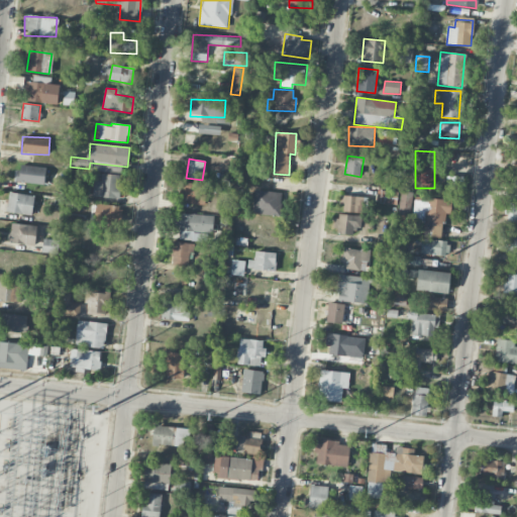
[(45,167),(17,166),(16,183),(44,184),(45,167)]
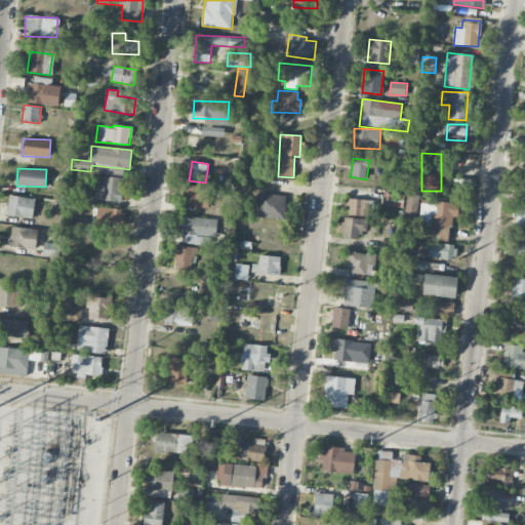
[(95,200),(121,201),(122,177),(96,176),(95,200)]
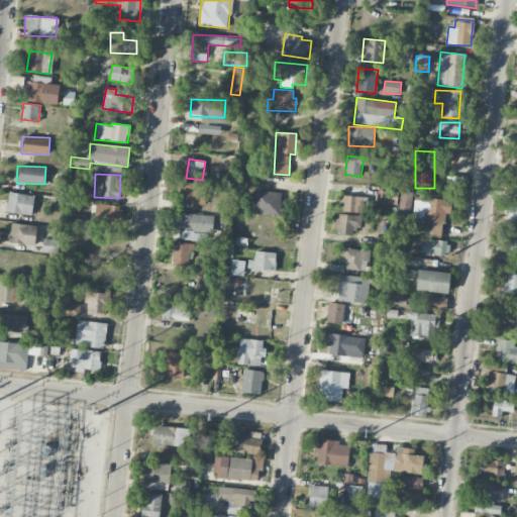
[(446,187),(463,187),(463,177),(447,177),(446,187)]
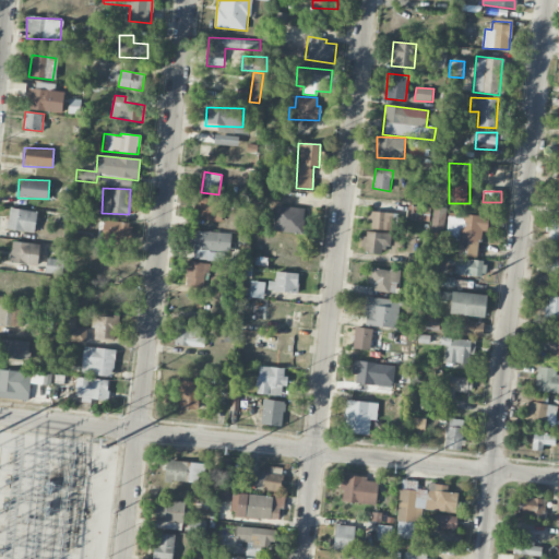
[(197,198),(194,218),(221,221),(224,201),(197,198)]
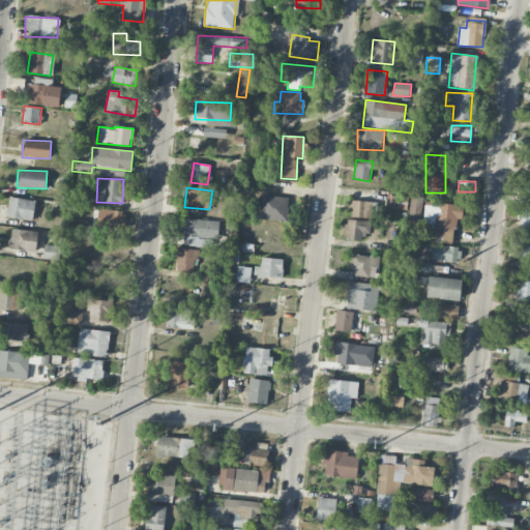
[(288,221),(289,197),(260,196),(259,219),(288,221)]
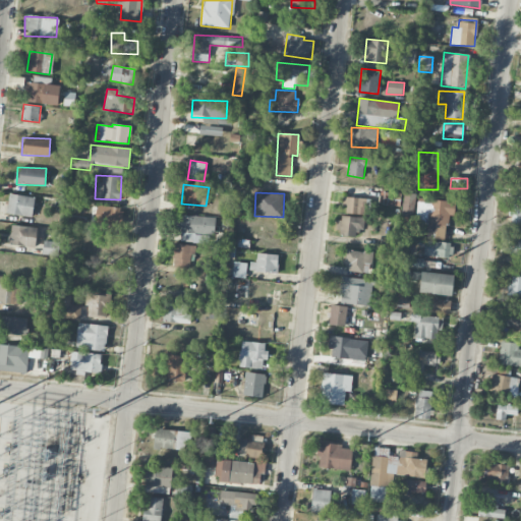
[(400,206),(401,193),(381,192),(380,206),(400,206)]
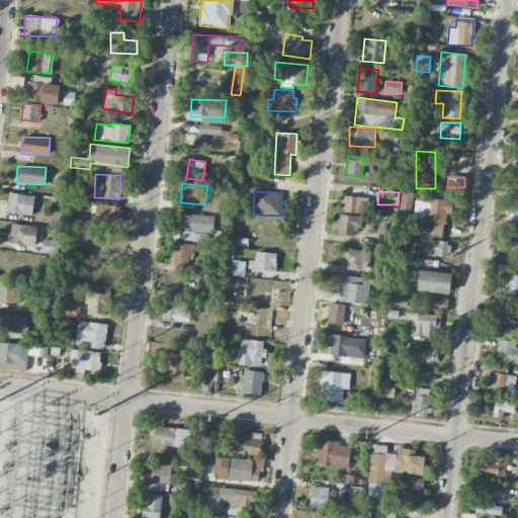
[(400,216),(413,217),(413,192),(401,192),(400,216)]
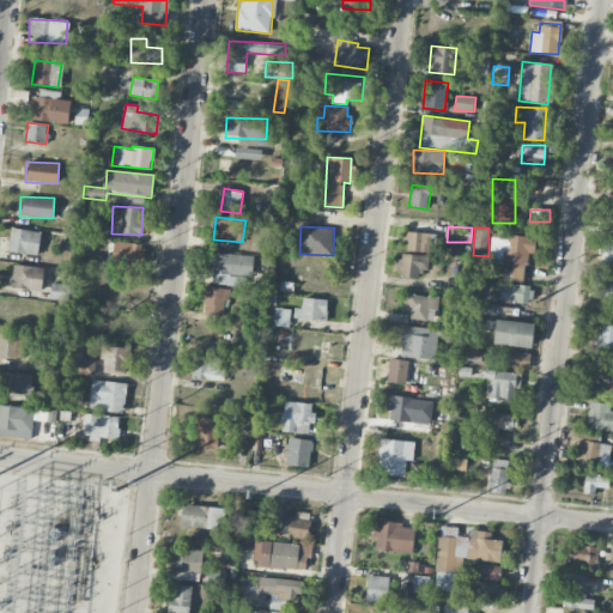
[(41,232),(10,229),(7,252),(38,255),(41,232)]
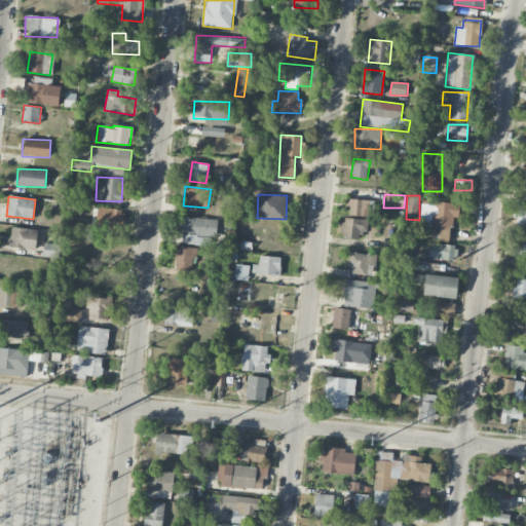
[(368,199),(348,198),(347,216),(367,217),(368,199)]
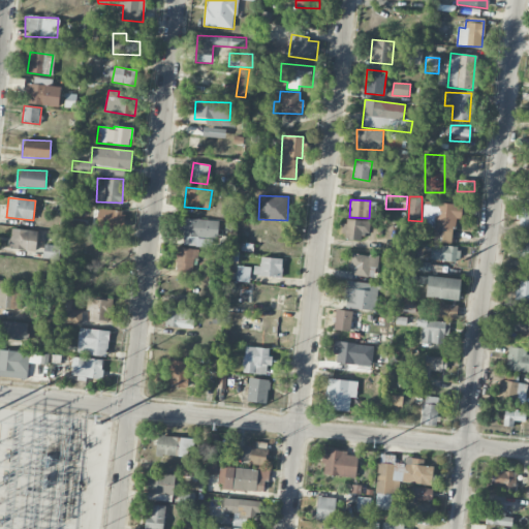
[(424,213),(436,213),(437,201),(425,200),(424,213)]
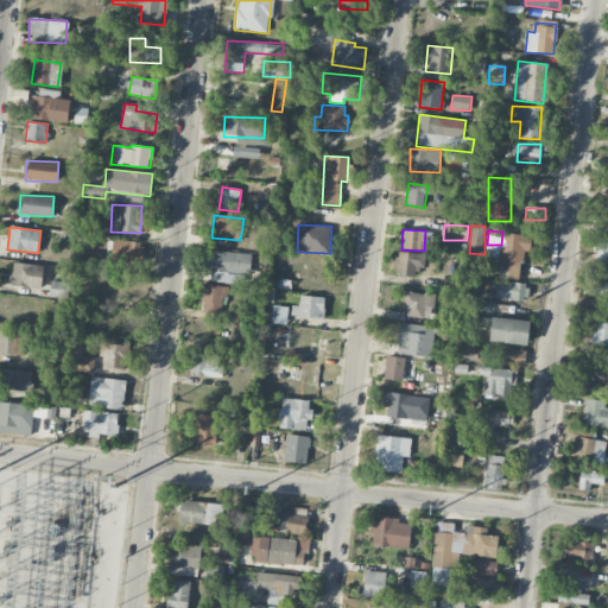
[(532,236),(504,233),(498,277),(519,280),(523,252),(530,253),(532,236)]
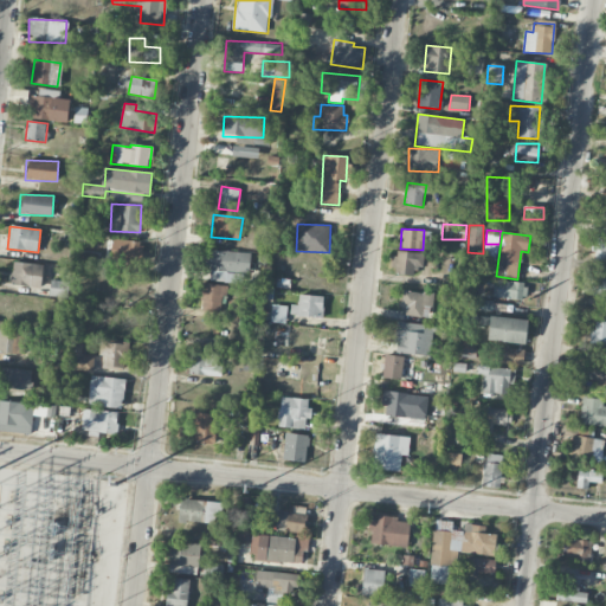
[(137,263),(140,242),(113,239),(109,259),(137,263)]
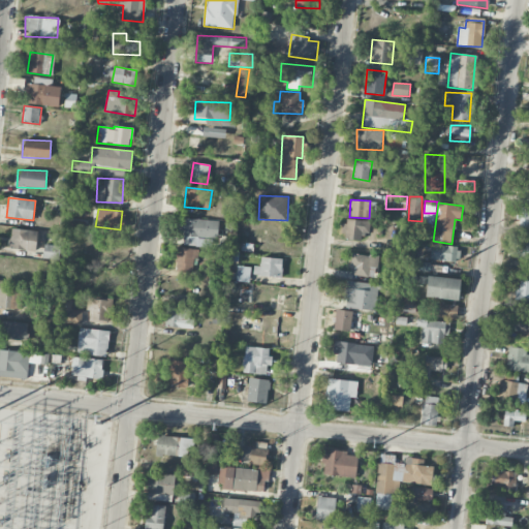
[(528,227),(528,209),(520,209),(519,227),(528,227)]
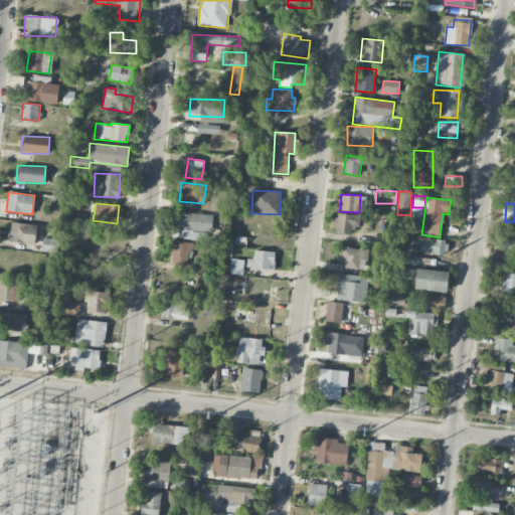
[(205,240),(205,230),(211,231),(212,214),(179,213),(177,239),(205,240)]
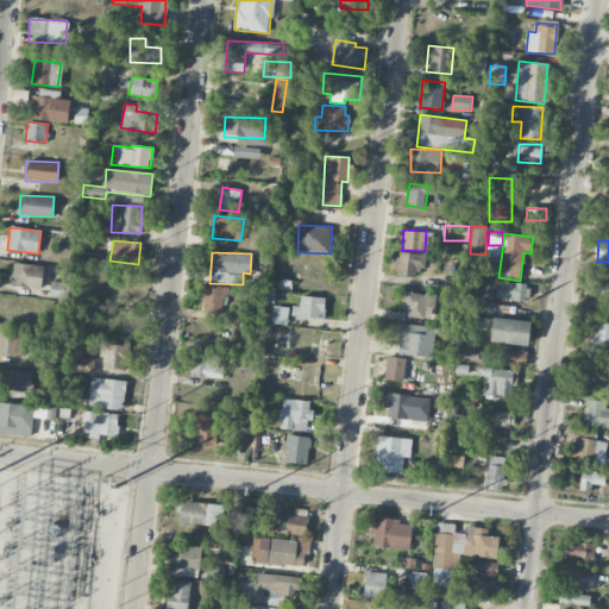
[(419,277),(420,253),(396,252),(395,275),(419,277)]
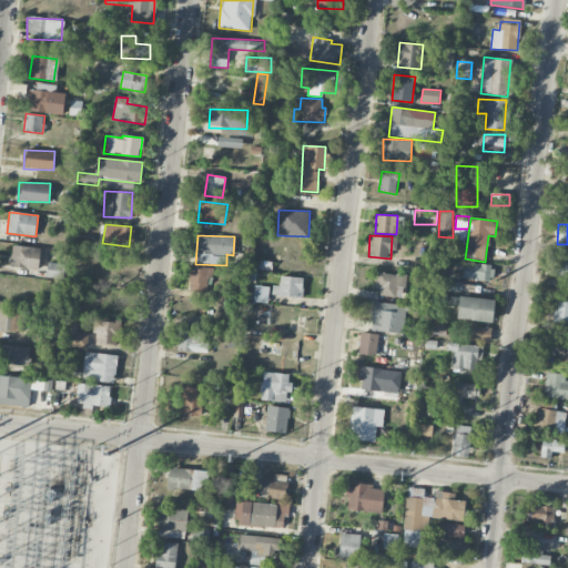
[(39,270),(41,249),(12,245),(10,267),(39,270)]
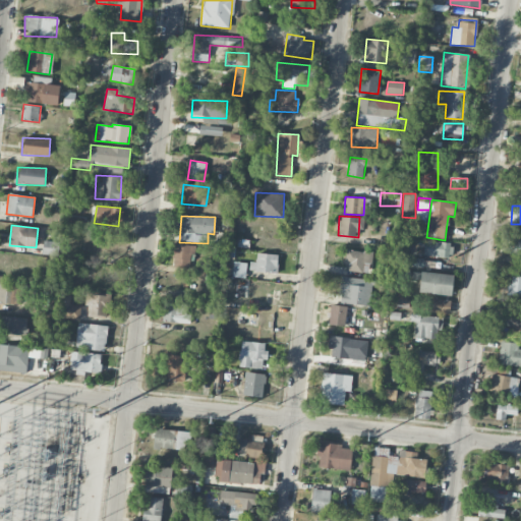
[(510,255),(520,254),(520,238),(511,238),(510,255)]
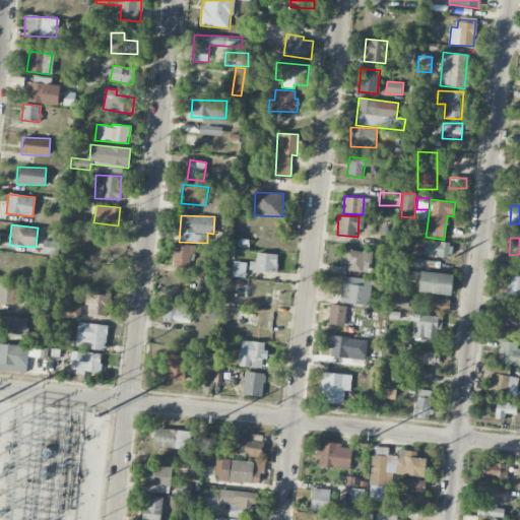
[(452,243),(426,241),(425,255),(451,258),(452,243)]
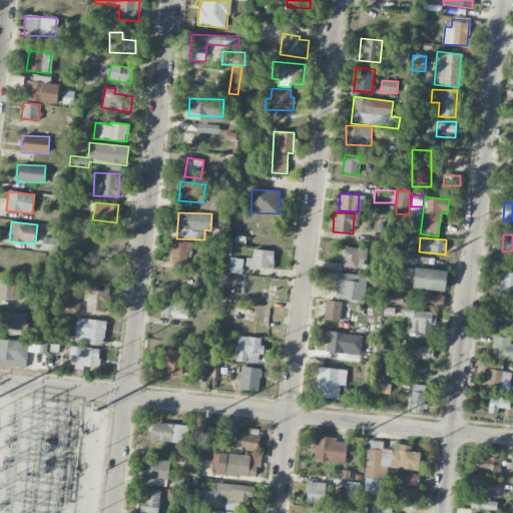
[(42,251),(56,250),(56,238),(51,238),(51,243),(41,243),(42,251)]
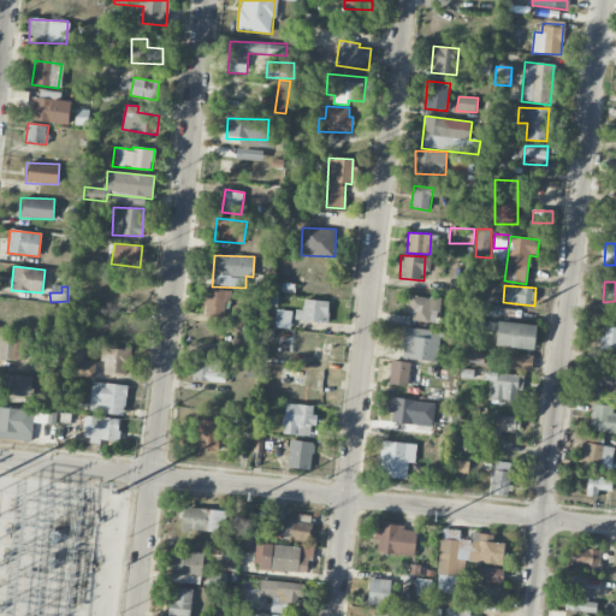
[(224,318),(225,302),(231,302),(232,290),(207,289),(206,317),(224,318)]
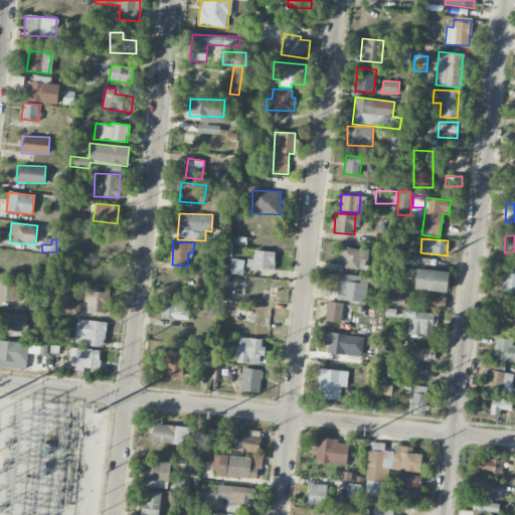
[(361,269),(362,261),(368,262),(369,249),(342,247),(340,268),(361,269)]
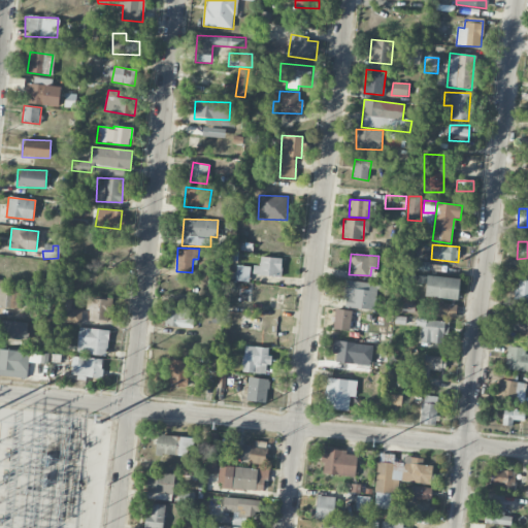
[(282,275),(282,258),(260,257),(260,266),(254,265),(253,275),(282,275)]
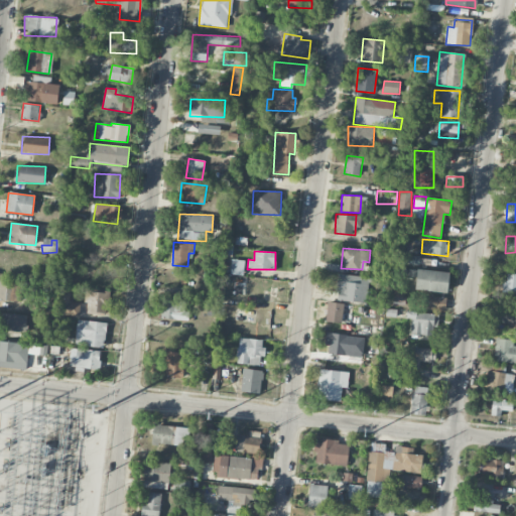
[(401,264),(418,265),(418,256),(401,255),(401,264)]
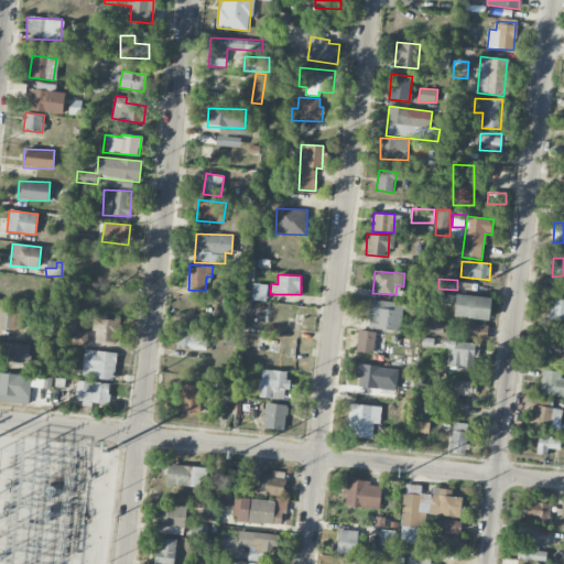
[(267,285),(255,284),(253,300),(266,301),(267,285)]
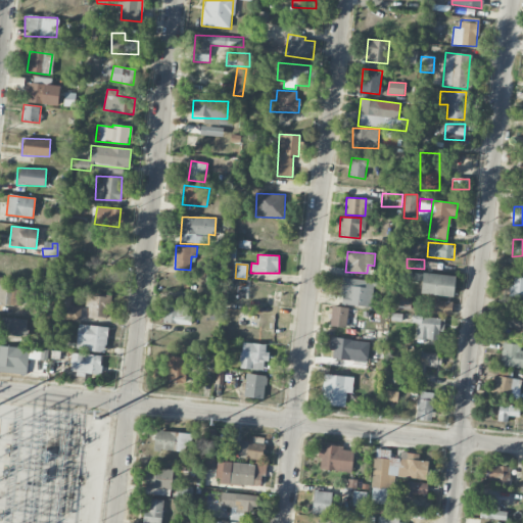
[(455,275),(423,274),(422,294),(454,296),(455,275)]
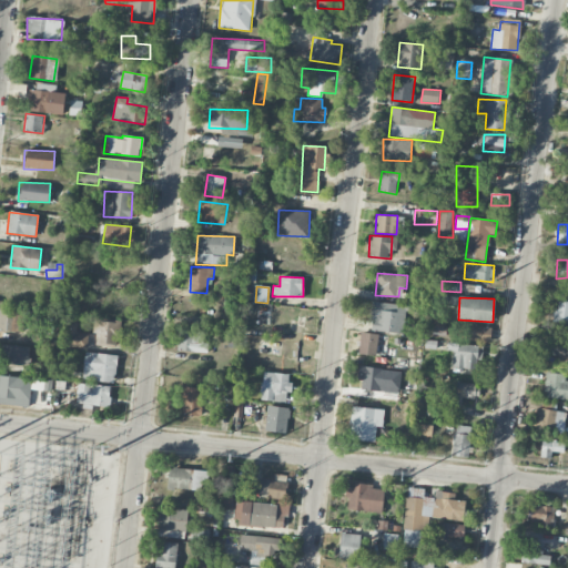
[(567,322),(567,302),(555,302),(554,323),(567,322)]
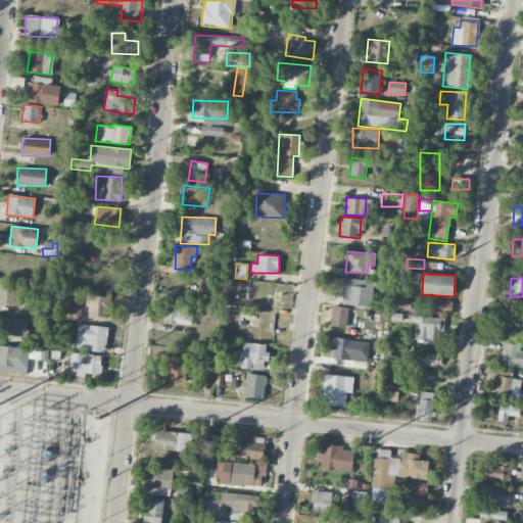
[(374,281),(342,279),(340,304),(372,307),(374,281)]
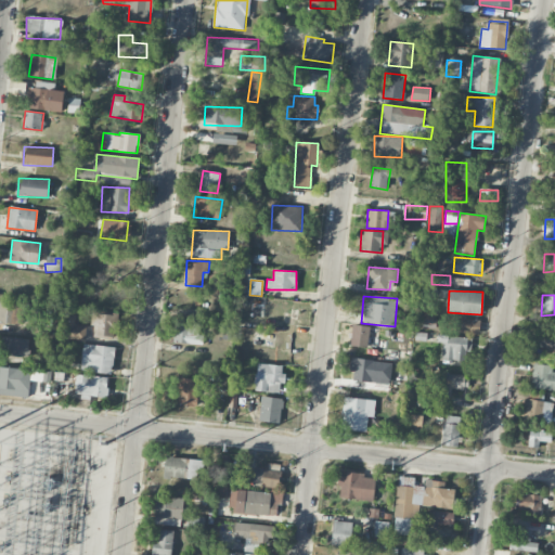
[(24,302),(0,302),(0,323),(23,324),(24,302)]
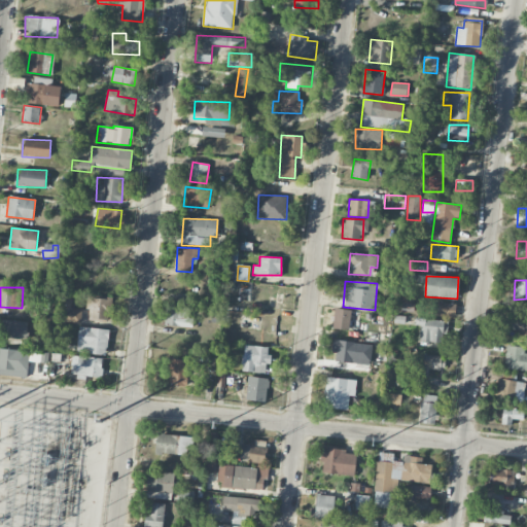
[(412,310),(412,295),(397,295),(396,310),(412,310)]
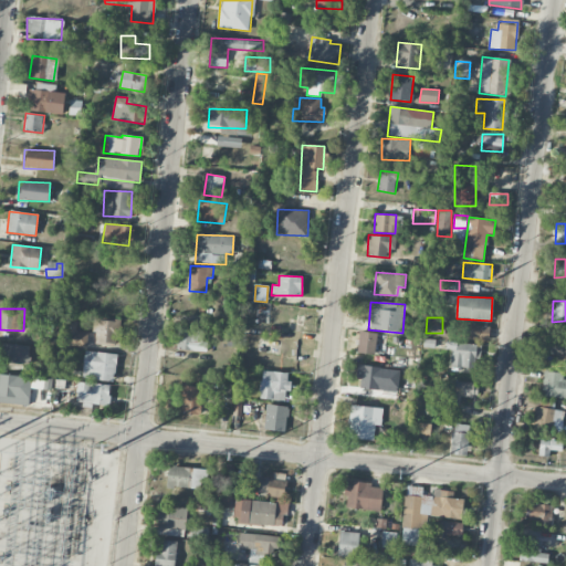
[(93,342),(118,345),(122,322),(95,318),(93,342)]
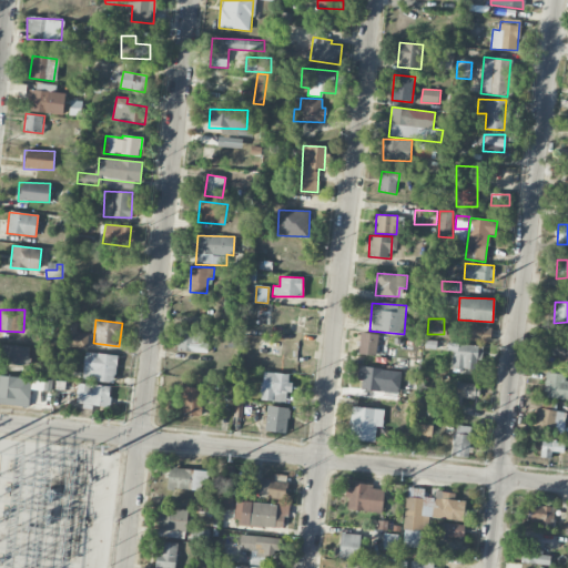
[(487,326),(467,326),(467,341),(486,342),(487,326)]
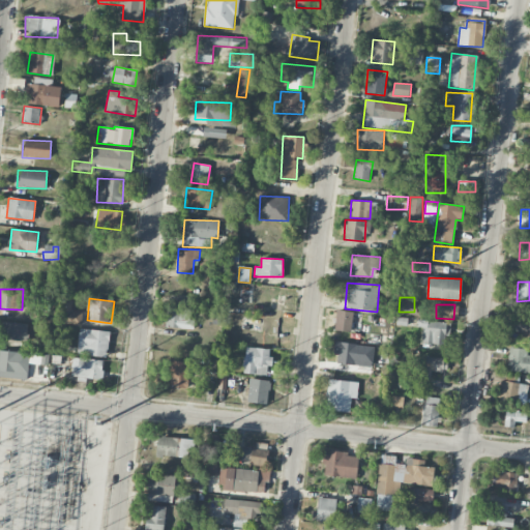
[(189,327),(189,308),(164,307),(163,326),(189,327)]
